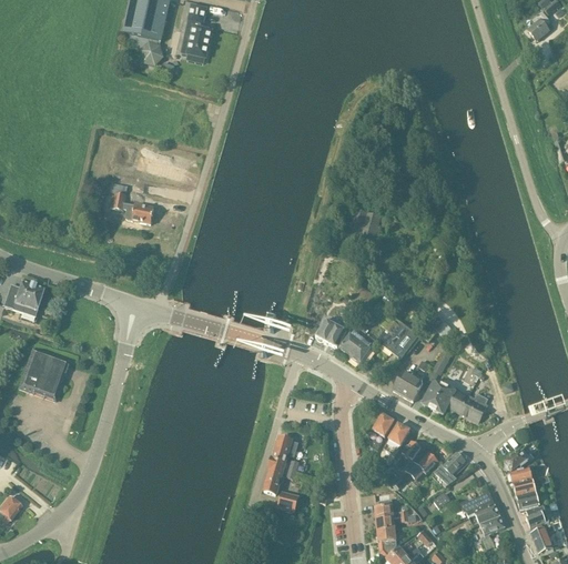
[(129,0),(122,31),(149,37),(158,39),(161,40),(170,0),(129,0)]
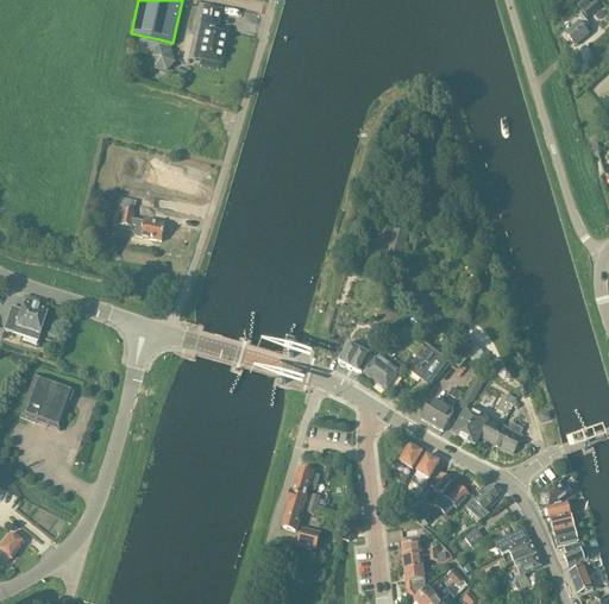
[(579,0),(578,1),(583,8),(588,14),(602,4),(600,0),(594,0),(592,1),(591,0),(579,0)]
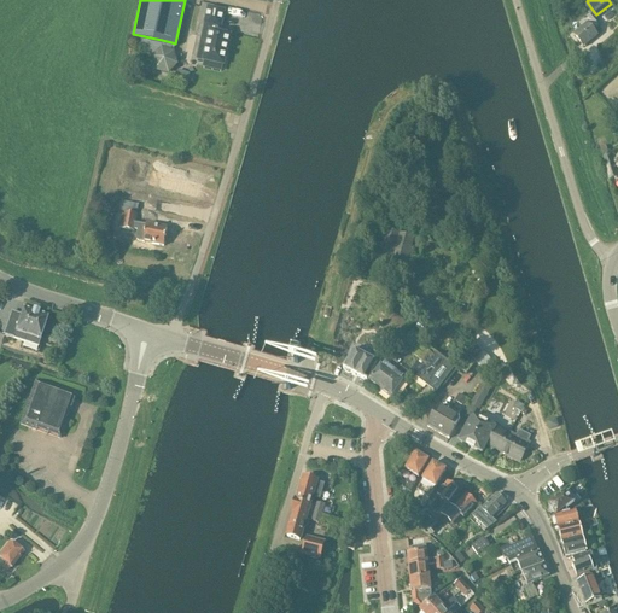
[(205,19),(198,56),(223,60),(231,30),(220,28),(225,7),(209,4),(205,19)]
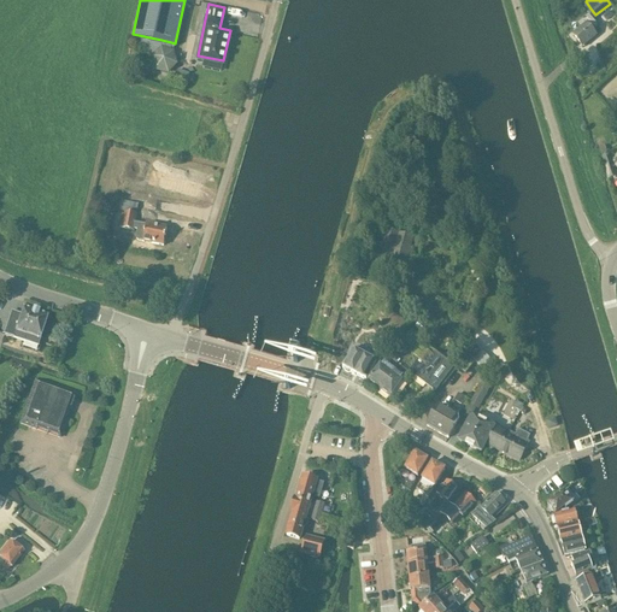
[(580,24),(573,31),(582,43),(597,31),(593,28),(599,23),(589,10),(576,19),(580,24)]
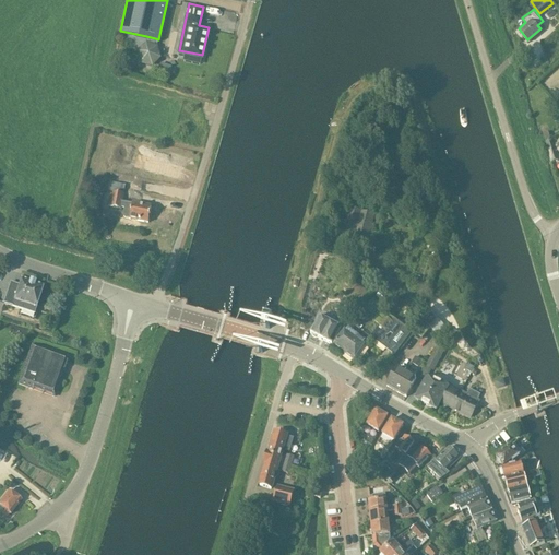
[(154,43),(155,38),(146,36),(146,42),(138,49),(141,60),(152,62),(159,55),(157,44),(154,43)]
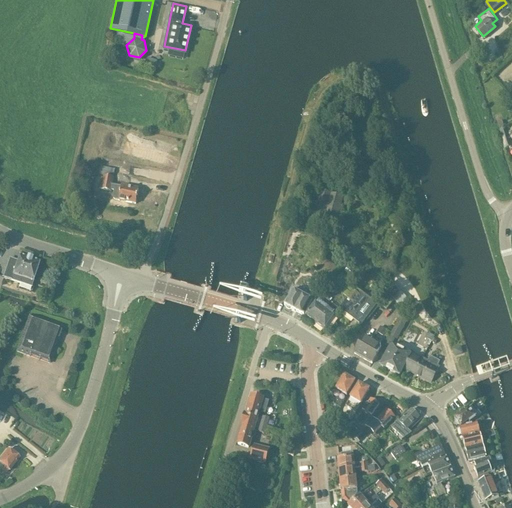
[(148,54),(145,61),(155,65),(157,58),(148,54)]
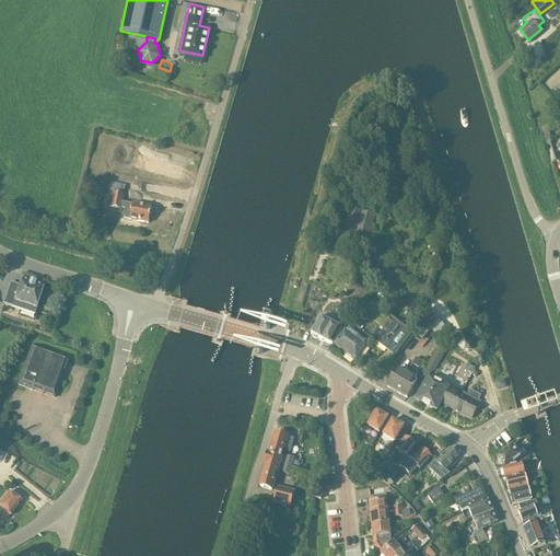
[(556,145),(552,136),(550,128),(544,130),(546,138),(549,147),(548,148),(551,159),(559,157),(557,145),(556,145)]
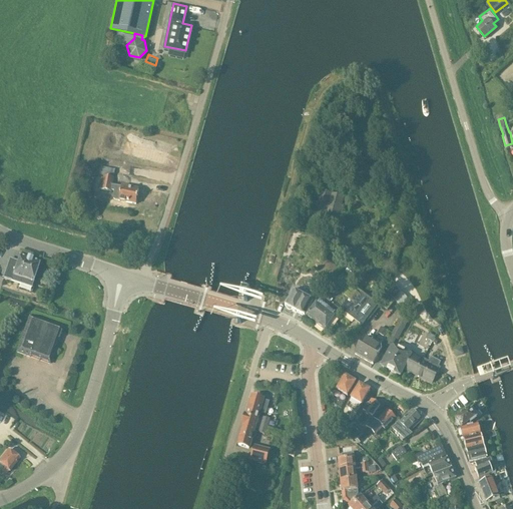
[(113,190),(110,202),(129,206),(130,202),(136,204),(142,173),(126,170),(121,192),(113,190)]
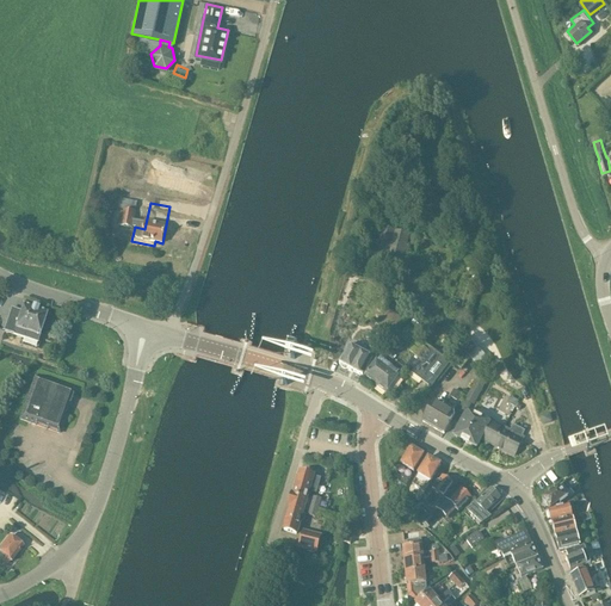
[(408,232),(382,224),(375,251),(401,258),(408,232)]
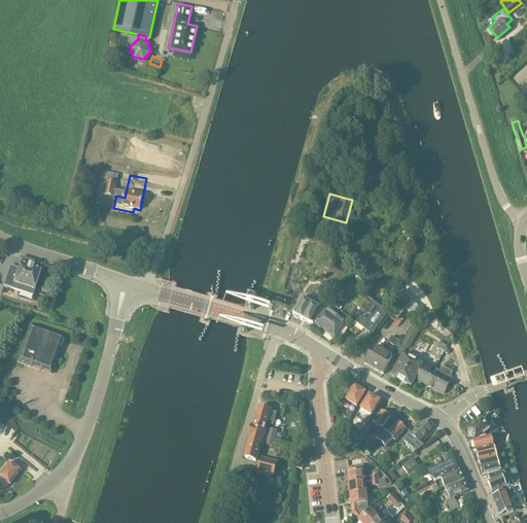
[(19,259),(18,266),(9,263),(2,282),(32,292),(33,287),(34,287),(40,267),(19,259)]
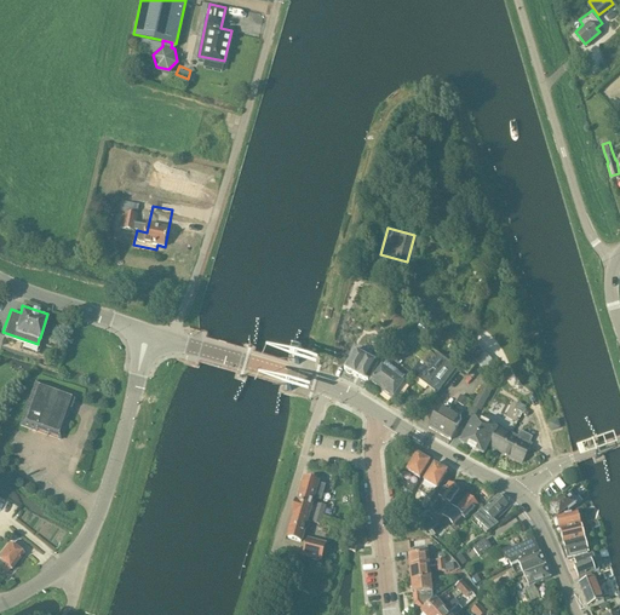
[(369,378),(369,379),(382,388),(391,396),(411,371),(437,390),(455,365),(457,365),(430,344),(424,340),(420,338),(415,334),(411,331),(406,338),(417,345),(408,355),(405,352),(402,356),(396,351),(394,354),(390,351),(384,360),(380,366),(369,378)]
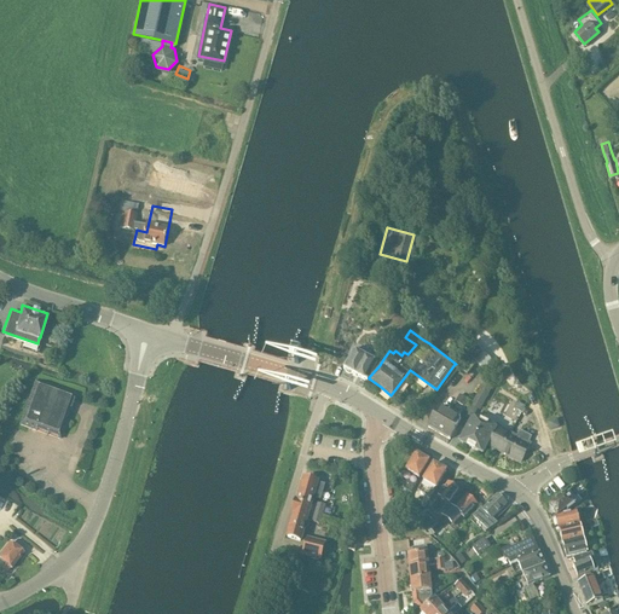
[(379,339),(374,348),(382,353),(388,342),(379,339)]
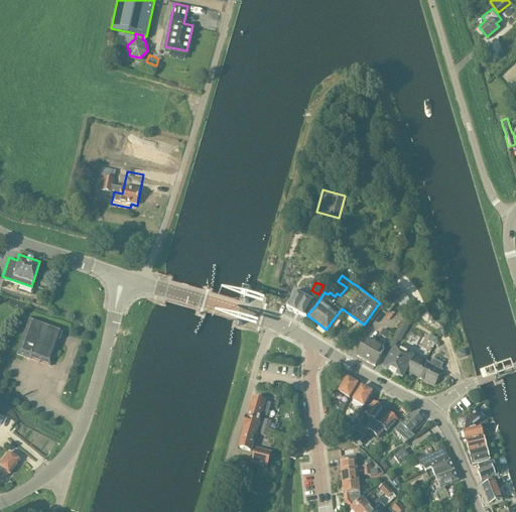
[(306,313),(312,302),(314,299),(307,294),(309,290),(303,287),(301,291),(294,288),(286,302),(286,303),(288,304),(288,306),(291,307),(293,307),(306,314),(306,313)]
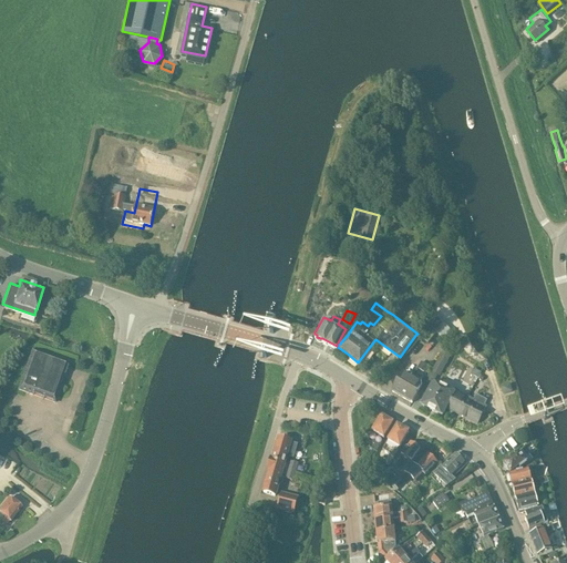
[(19,386),(27,388),(54,399),(69,360),(32,347),(19,386)]
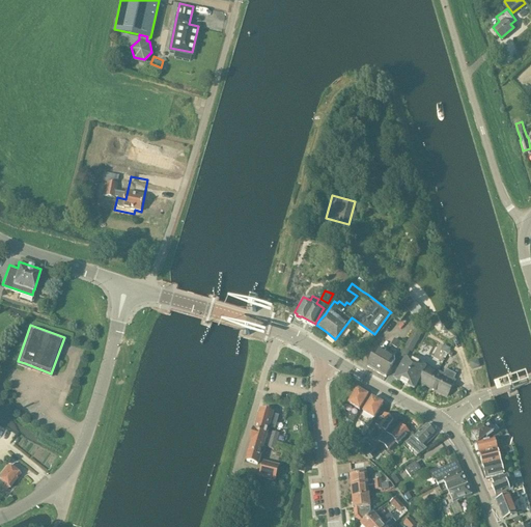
[(413,327),(403,345),(407,348),(410,342),(414,344),(421,331),(413,327)]
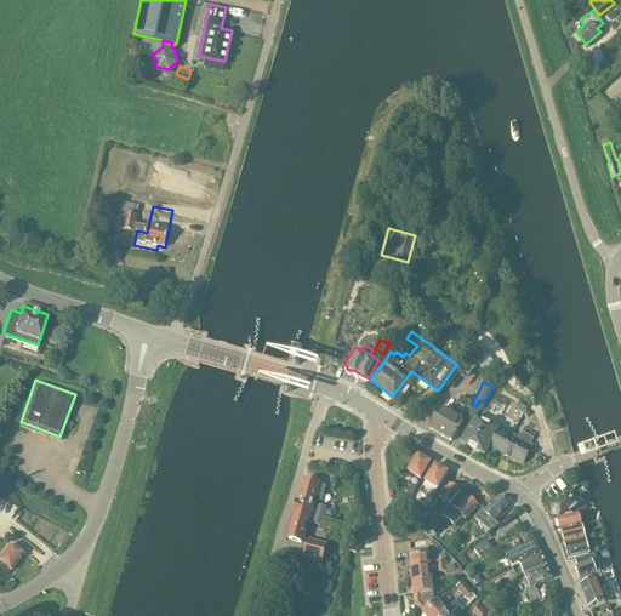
[(462,392),(457,399),(465,403),(469,395),(462,392)]
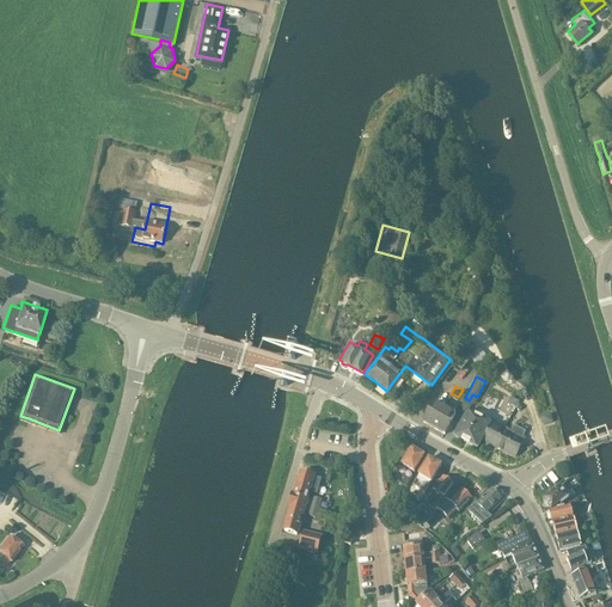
[(434,399),(423,417),(445,430),(456,411),(434,399)]
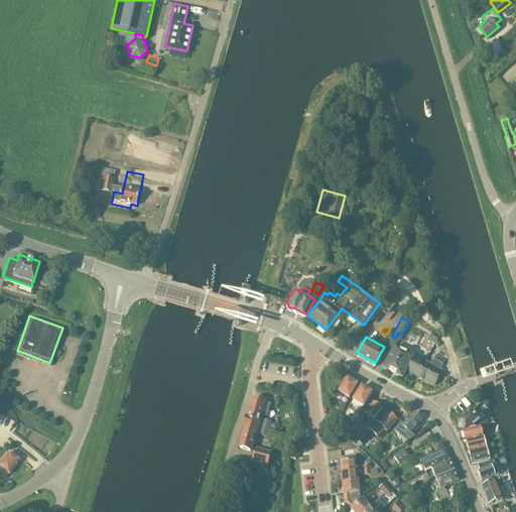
[(394,344),(383,365),(402,375),(406,368),(415,373),(417,370),(419,371),(426,357),(425,357),(426,356),(414,351),(413,353),(395,344),(394,344)]
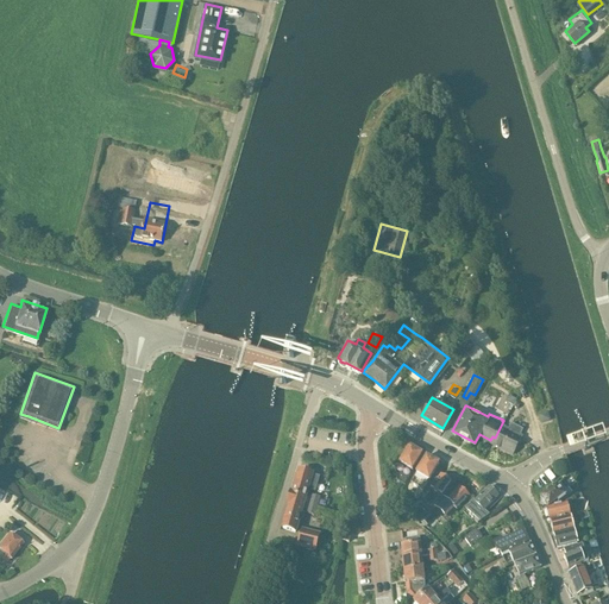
[(551,416),(547,408),(538,411),(540,420),(551,416)]
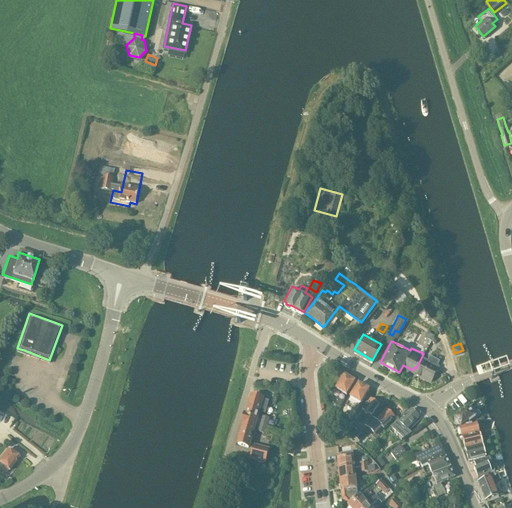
[(414,367),(412,370),(414,371),(431,379),(439,364),(439,363),(438,362),(440,358),(430,352),(428,357),(423,354),(416,368),(414,367)]
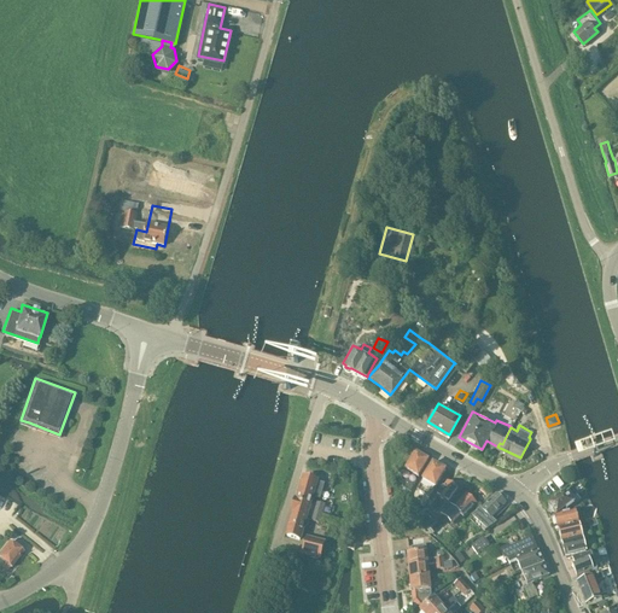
[(410,489),(418,476),(429,456),(415,449),(406,467),(402,473),(403,484),(410,489)]
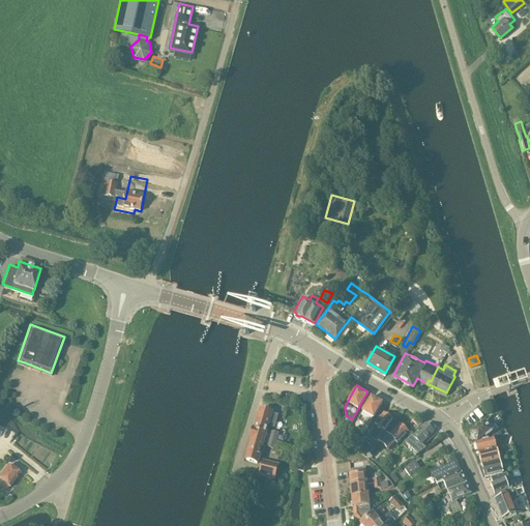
[(372,393),(362,409),(357,418),(369,425),(383,400),(372,393)]
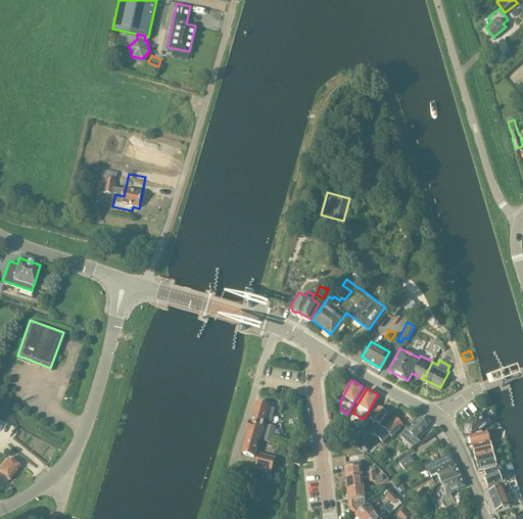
[(251,420),(251,421),(263,424),(262,429),(273,432),(276,424),(269,421),(268,423),(263,422),(265,417),(271,419),(275,406),(269,404),(256,400),(252,416),(251,420)]
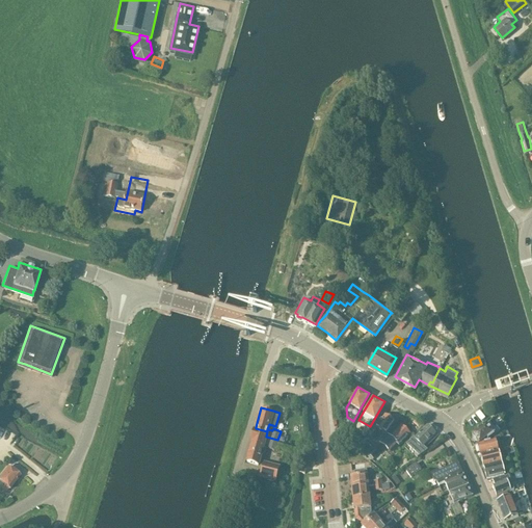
[(377,441),(379,439),(384,430),(384,431),(395,417),(386,411),(375,425),(371,432),(370,433),(377,441)]
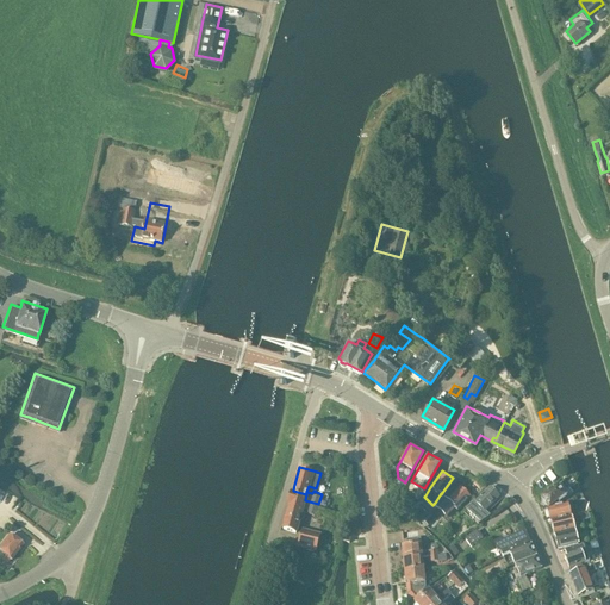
[(573,491),(570,485),(567,487),(561,479),(541,494),(549,505),(559,498),(560,500),(573,491)]
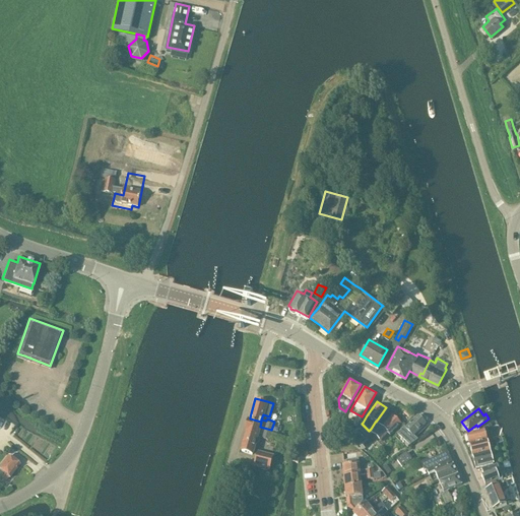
[(390,433),(401,421),(393,412),(382,425),(379,422),(372,430),(383,441),(390,433)]
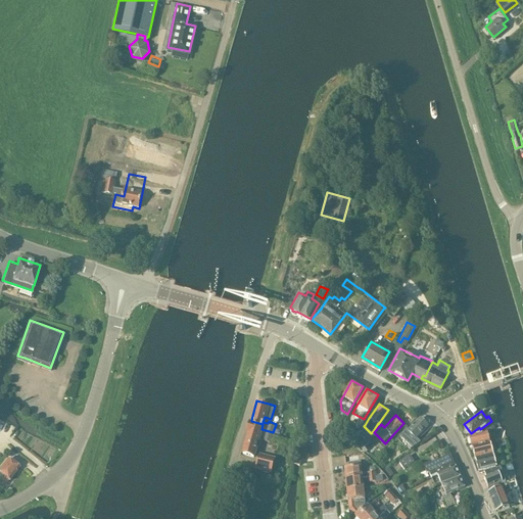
[(399,434),(409,442),(407,444),(411,447),(412,445),(412,446),(421,440),(416,435),(428,423),(420,415),(409,428),(407,426),(399,434)]
